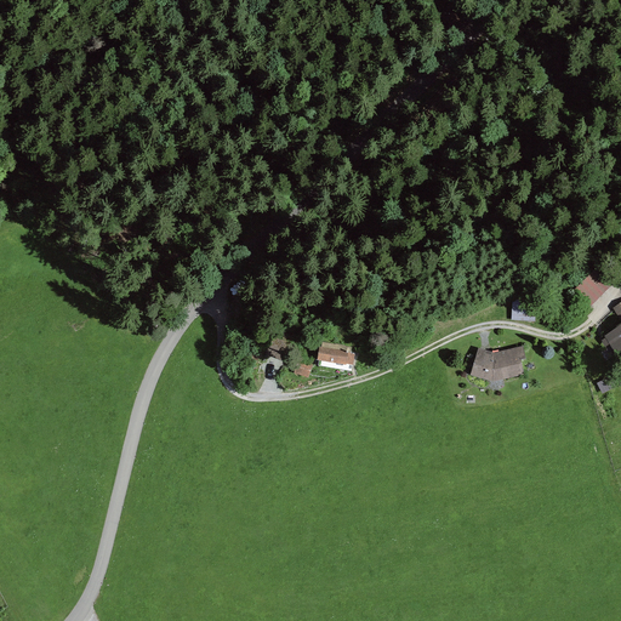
[(615,280),(599,265),(574,290),(590,306),(615,280)]
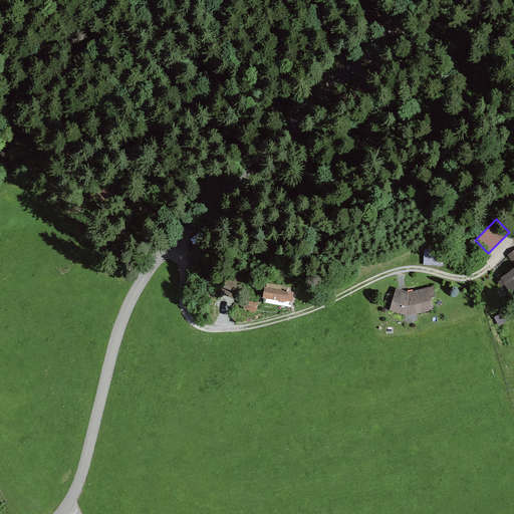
[(513,249),(509,253),(513,260),(513,268),(501,277),(513,294),(513,293),(513,249)]
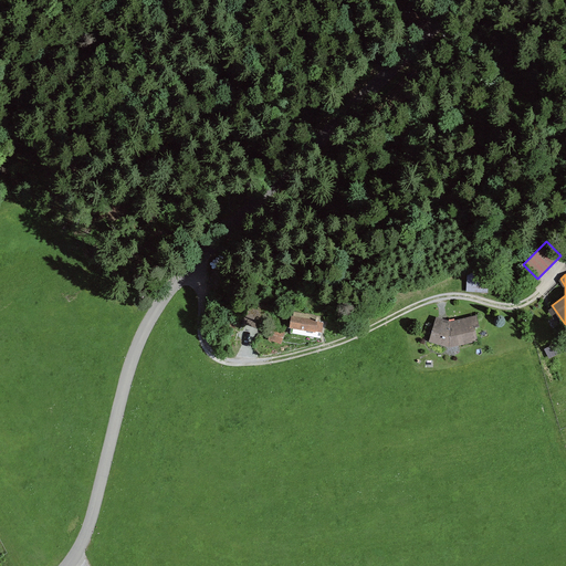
[(273,310),(262,301),(255,310),(266,318),(273,310)]
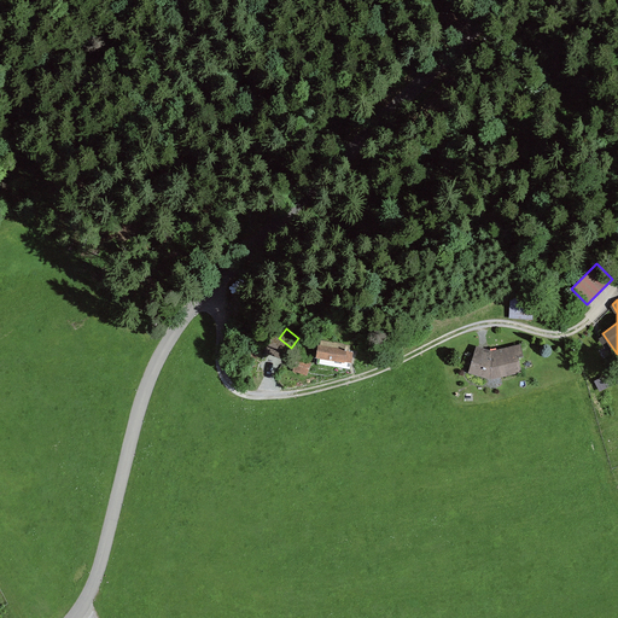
[(353,347),(321,342),(319,359),(350,362),(353,347)]
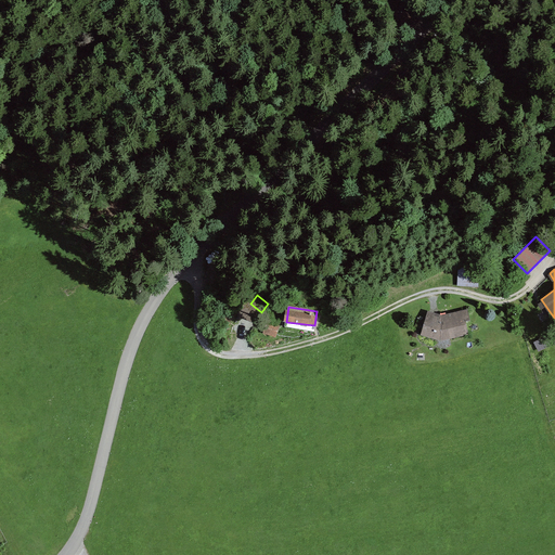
[(442,314),(426,310),(420,332),(440,337),(469,332),(466,321),(473,320),(469,308),(442,314)]
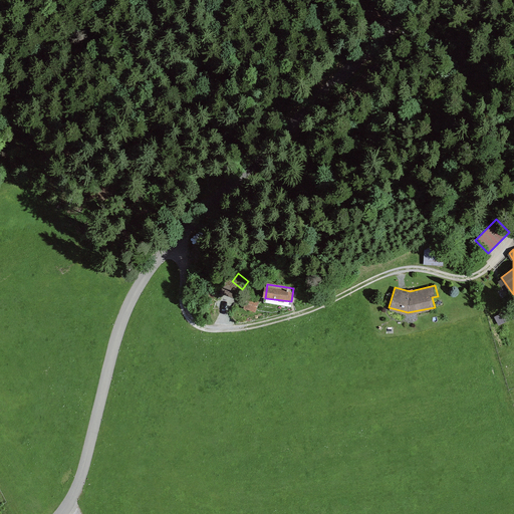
[(260,300),(248,297),(245,307),(257,310),(260,300)]
